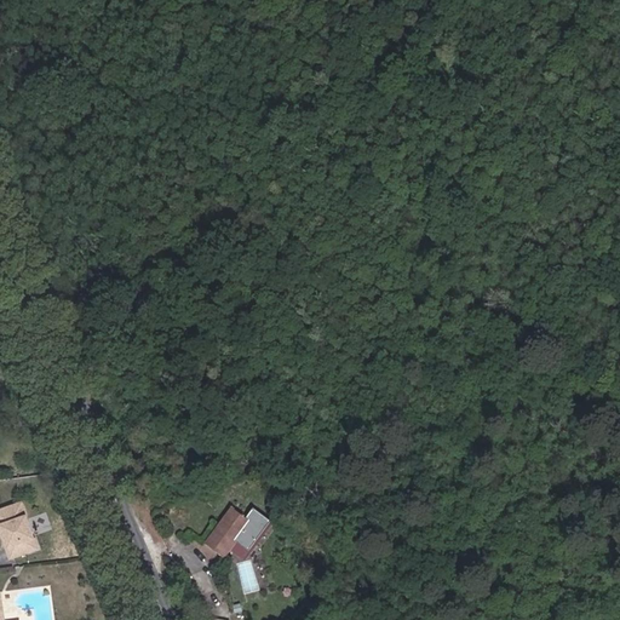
[(23,504),(0,511),(0,526),(0,527),(3,527),(6,534),(3,535),(7,549),(10,547),(13,557),(29,552),(26,543),(35,539),(23,504)]
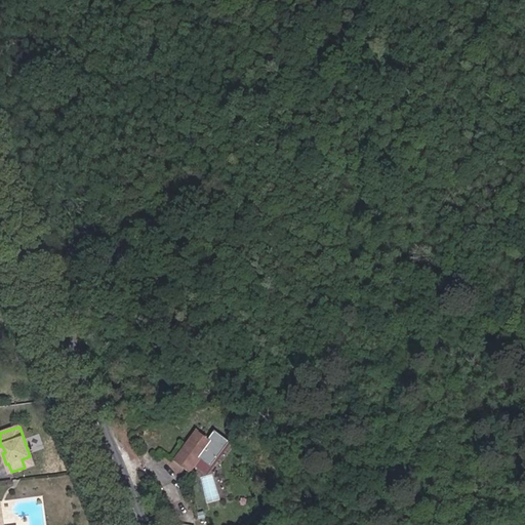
[(197,473),(205,461),(216,444),(224,449),(227,445),(229,442),(215,433),(212,430),(208,435),(204,433),(185,462),(197,473)]
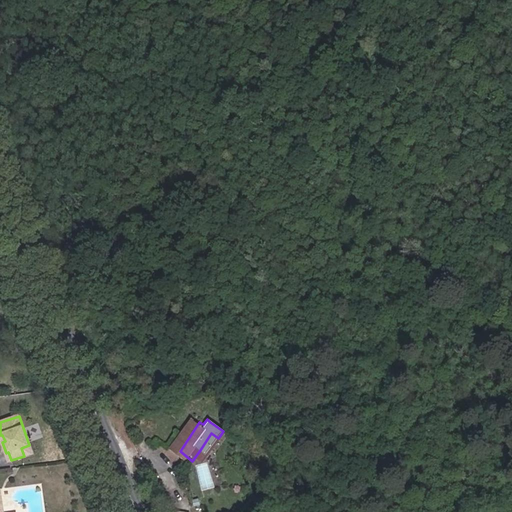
[(211,433),(200,450),(200,451),(207,455),(218,438),(211,433)]
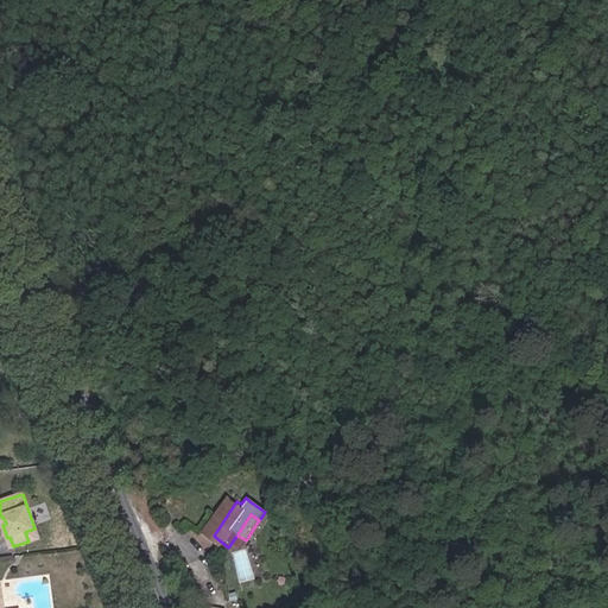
[(35,529),(25,532),(29,542),(38,538),(35,529)]
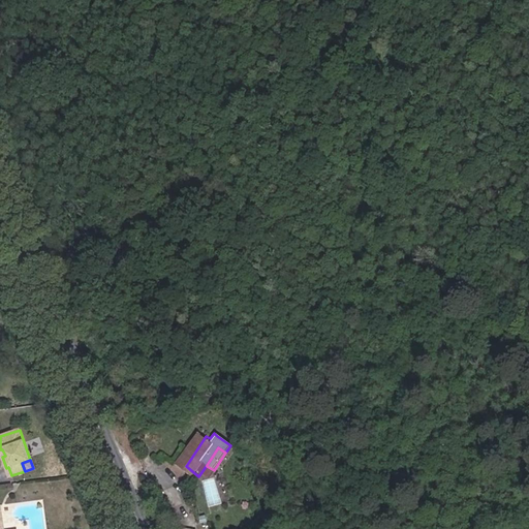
[(203,479),(209,505),(221,502),(215,476),(203,479)]
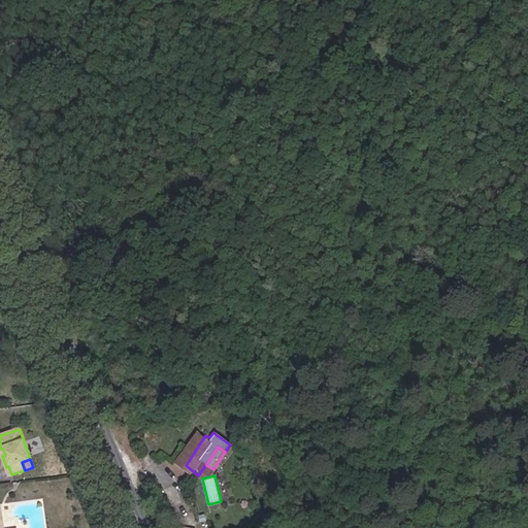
All buildings are outlined.
